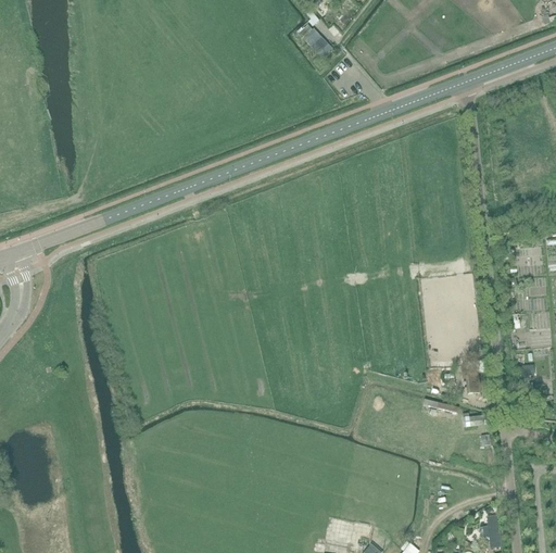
[(312,27),(308,32),(304,27),(298,34),(321,58),(331,47),(312,27)]
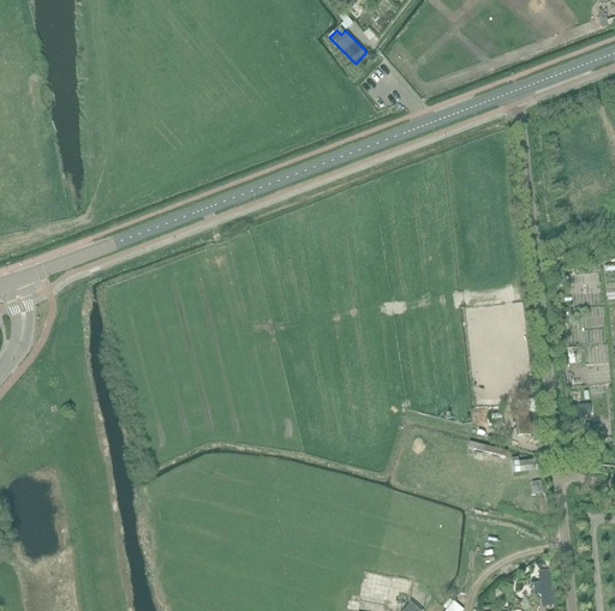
[(597,355),(598,347),(605,347),(605,341),(587,340),(586,354),(597,355)]
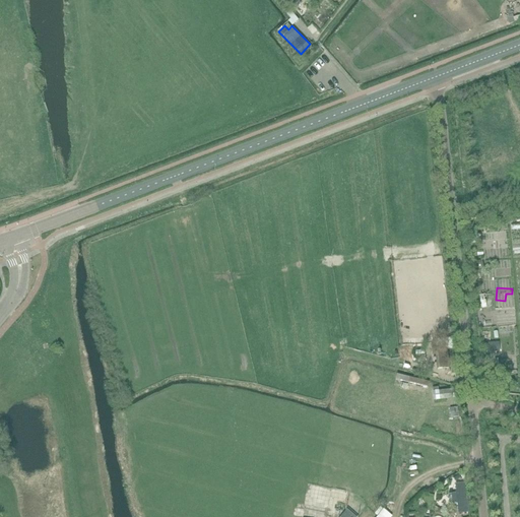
[(515,316),(513,302),(497,304),(499,318),(515,316)]
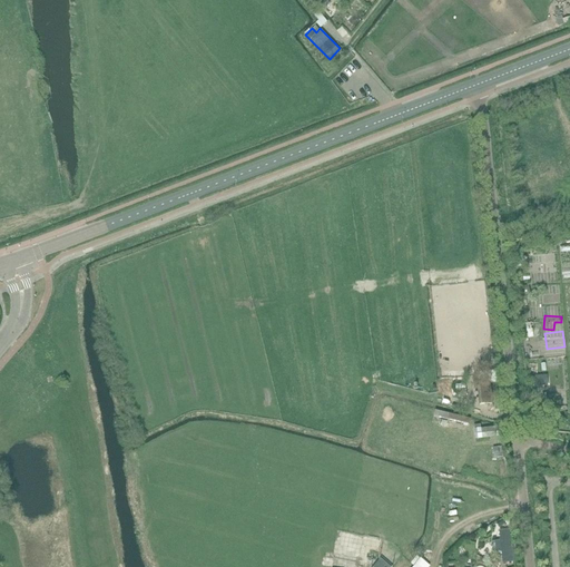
[(479,403),(492,402),(490,381),(477,382),(479,403)]
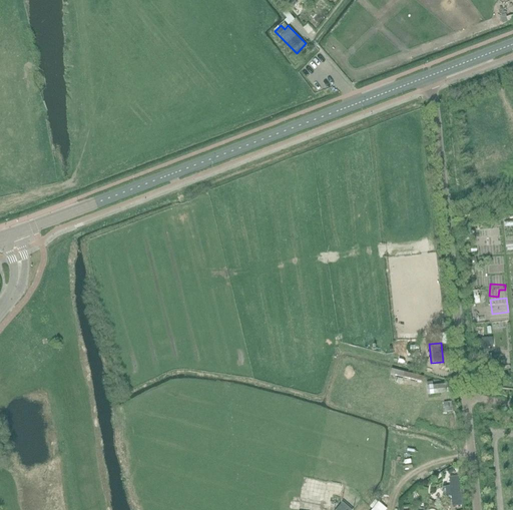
[(422,380),(423,375),(391,368),(390,372),(422,380)]
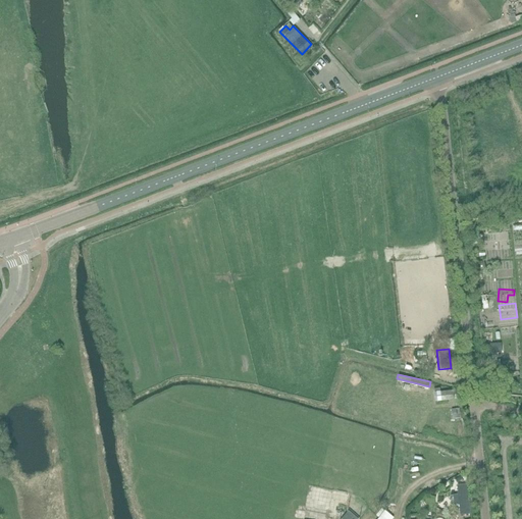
[(440,399),(459,397),(458,388),(440,391),(440,399)]
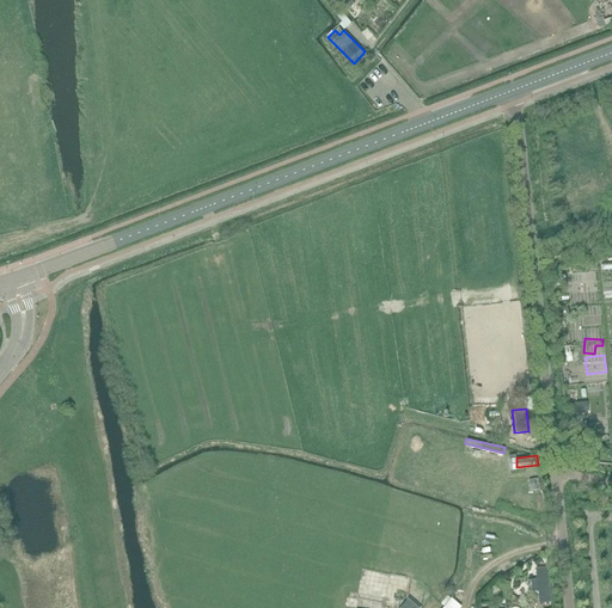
[(542,471),(532,470),(532,481),(540,483),(542,471)]
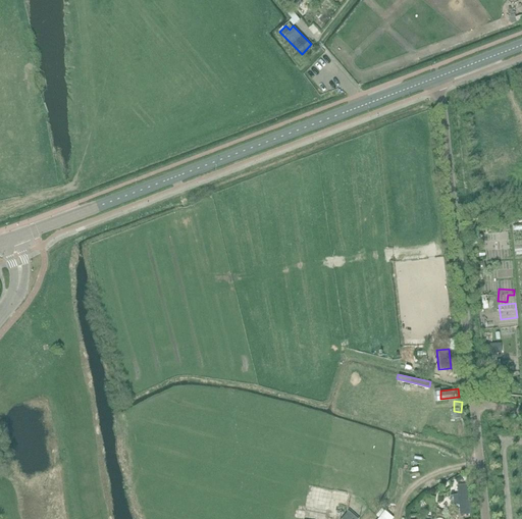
[(468,502),(467,501),(466,486),(458,487),(460,503),(468,502)]
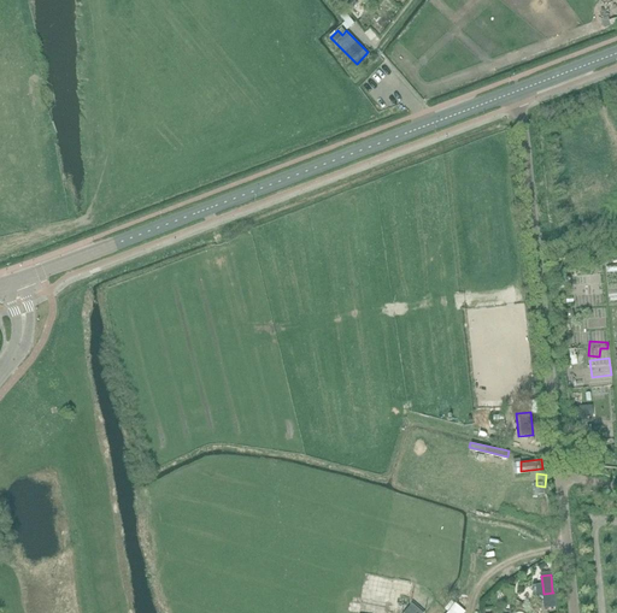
[(460,612),(464,609),(451,599),(445,607),(447,609),(444,612),(460,612)]
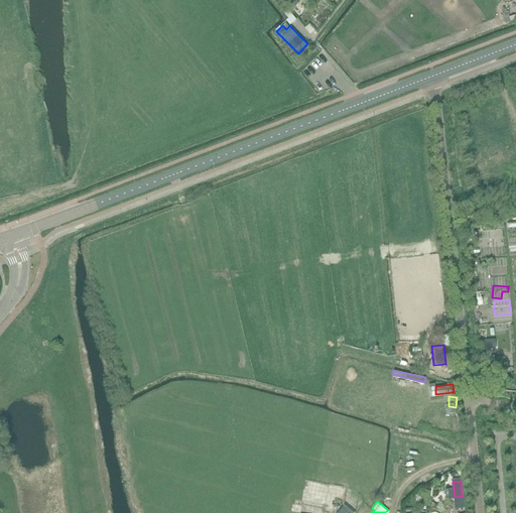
[(354,512),(355,512),(344,503),(335,512),(354,512)]
